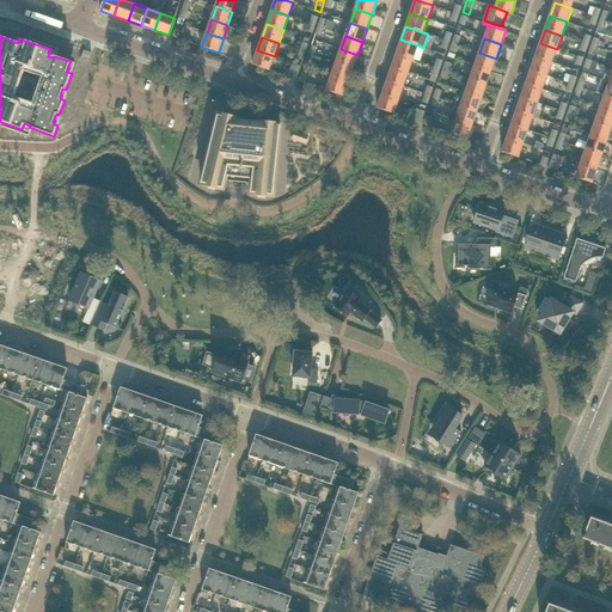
[(414,60),(418,46),(401,40),(397,54),(414,60)]
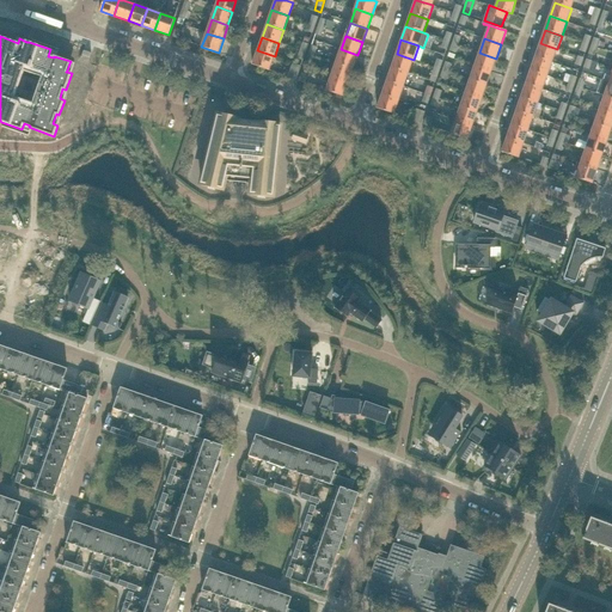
[(552,62),(557,49),(540,43),(536,56),(552,62)]
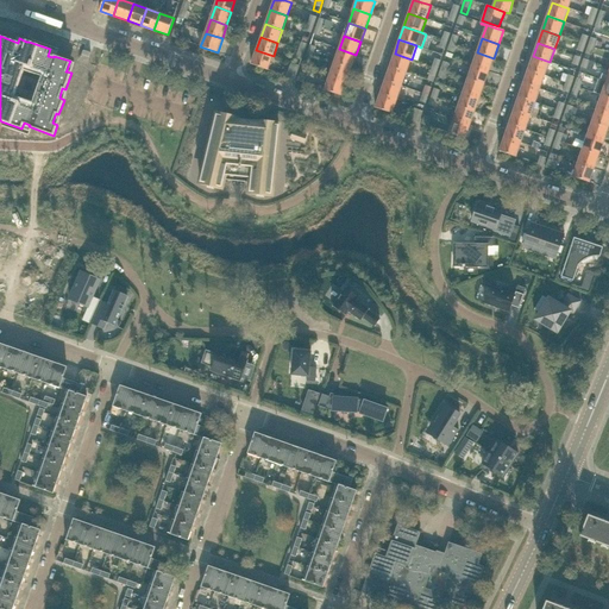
[(351,68),(356,55),(339,49),(334,63),(351,68)]
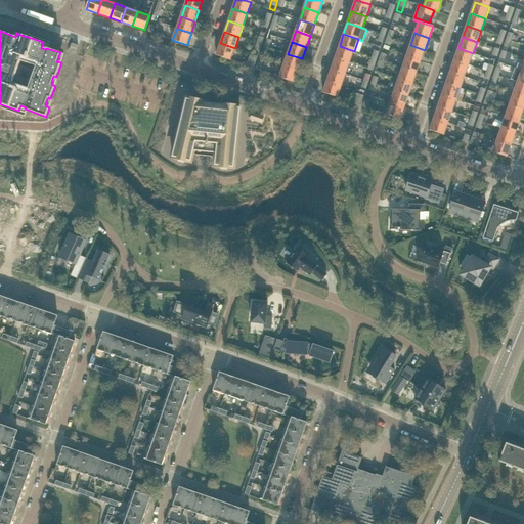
[(79,46),(78,45),(72,43),(70,50),(76,53),(79,46)]
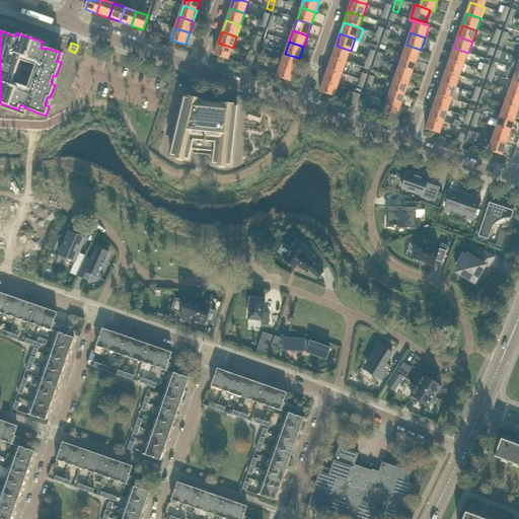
[(228,60),(233,48),(218,43),(214,55),(228,60)]
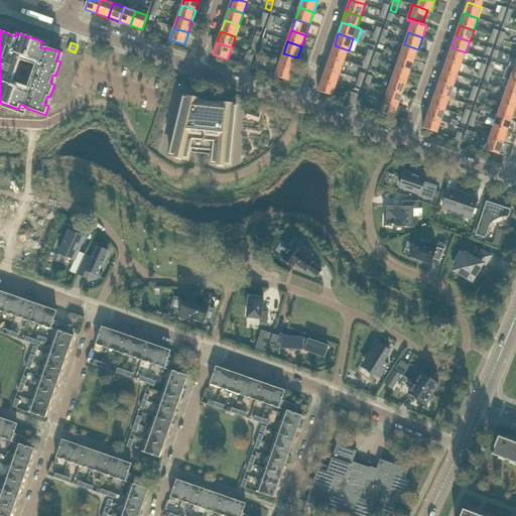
[(414,60),(418,49),(404,44),(400,55),(414,60)]
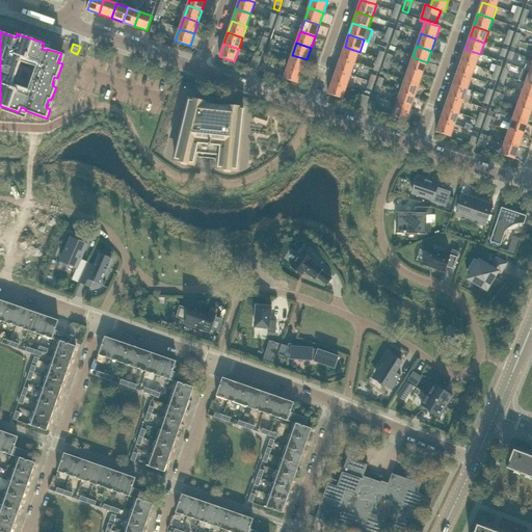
[(355,63),(360,52),(345,47),(341,58),(355,63)]
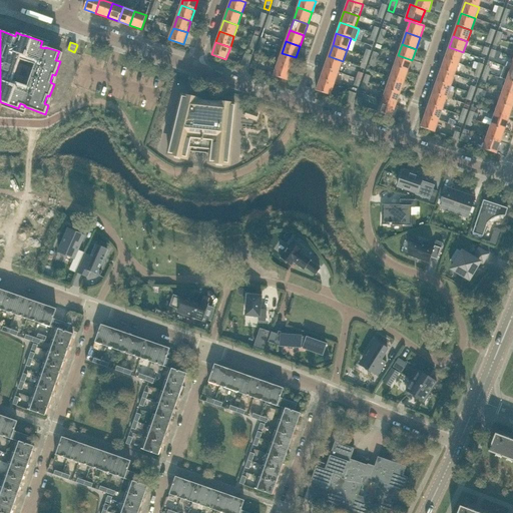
[(459,64),(463,52),(449,47),(445,59),(459,64)]
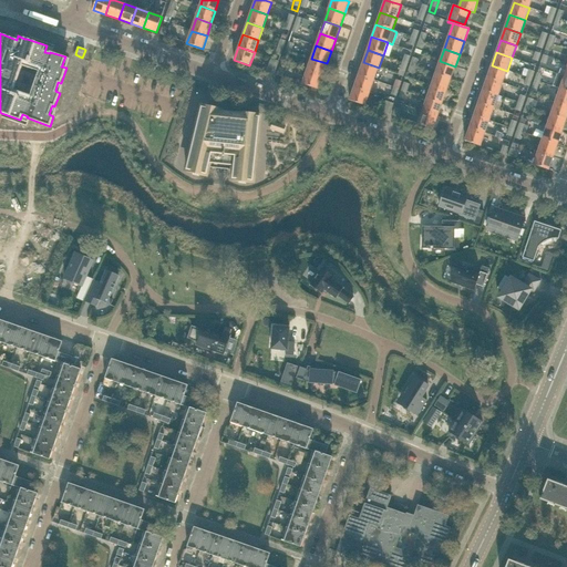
[(322,76),(327,63),(311,59),(307,71),(322,76)]
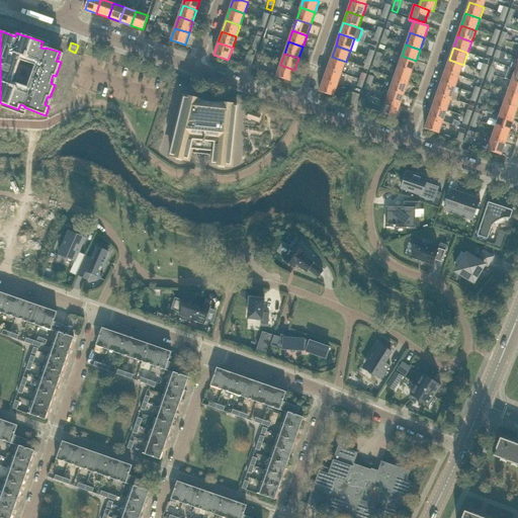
[(251,67),(254,58),(247,56),(244,65),(251,67)]
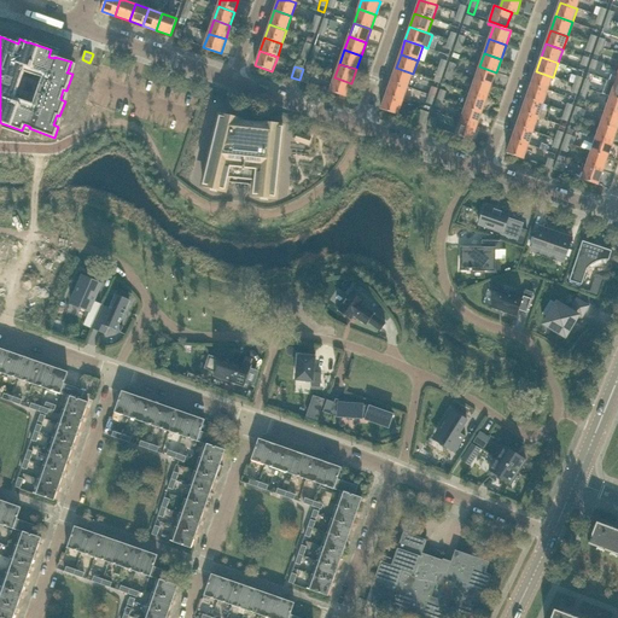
[(491,86),(496,73),(479,66),(474,80),(491,86)]
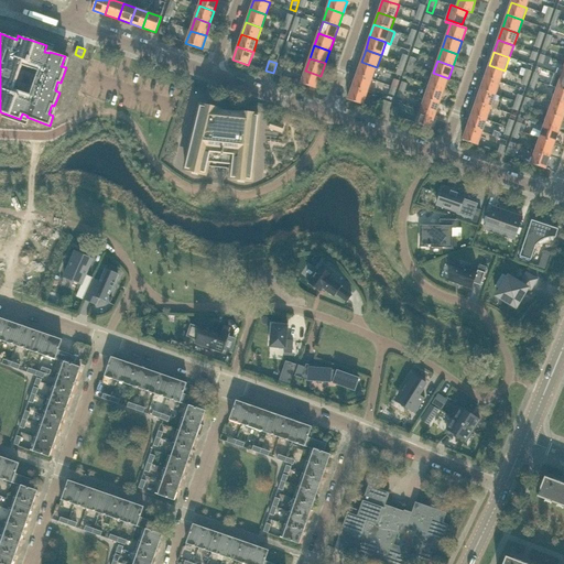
[(372,79),(377,67),(361,62),(357,74),(372,79)]
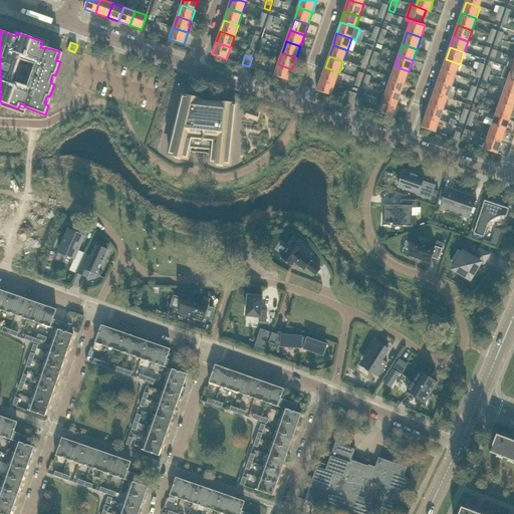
[(456,75),(460,64),(446,59),(442,70),(456,75)]
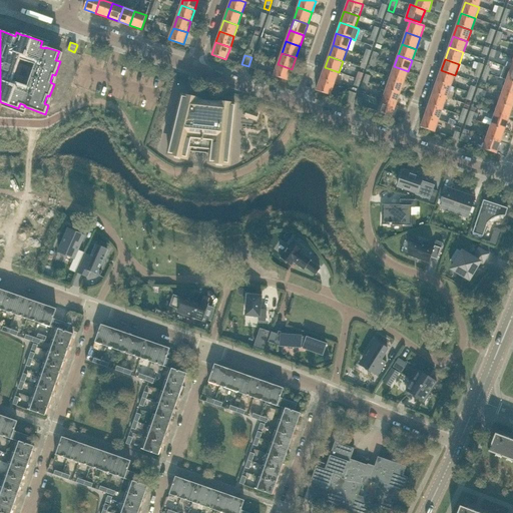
[(288,80),(292,69),(278,64),(274,75),(288,80)]
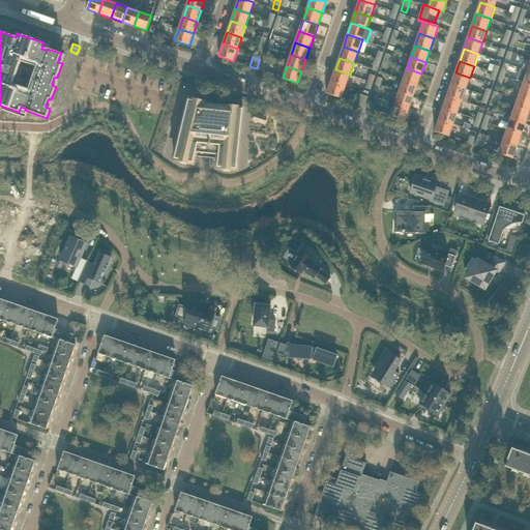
[(417,85),(421,74),(407,68),(403,81),(417,85)]
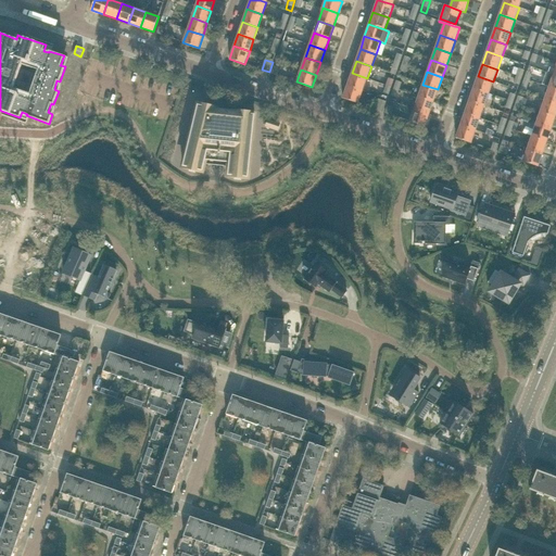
[(363,91),(367,78),(352,73),(348,86),(363,91)]
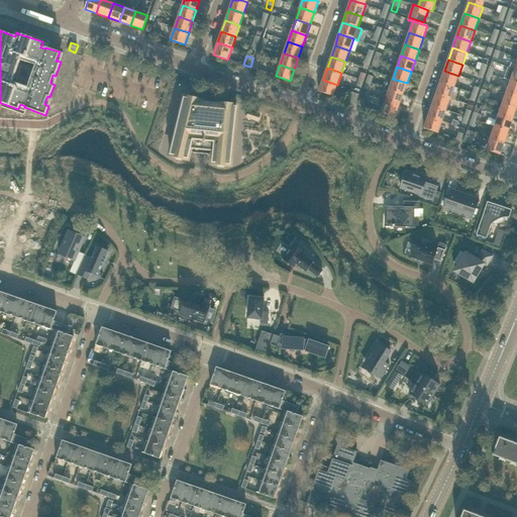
[(454,87),(458,76),(444,71),(440,82),(454,87)]
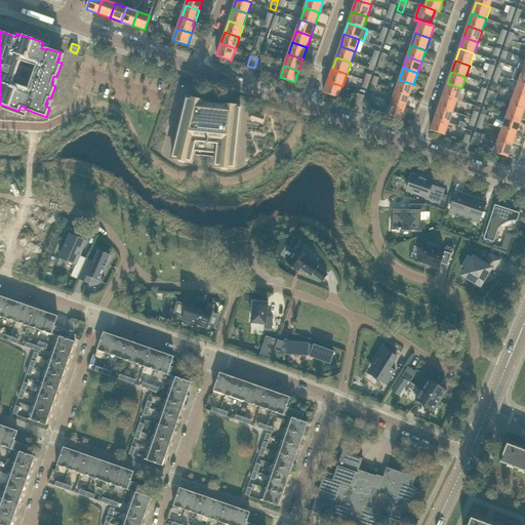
[(409,96),(413,84),(399,80),(395,91),(409,96)]
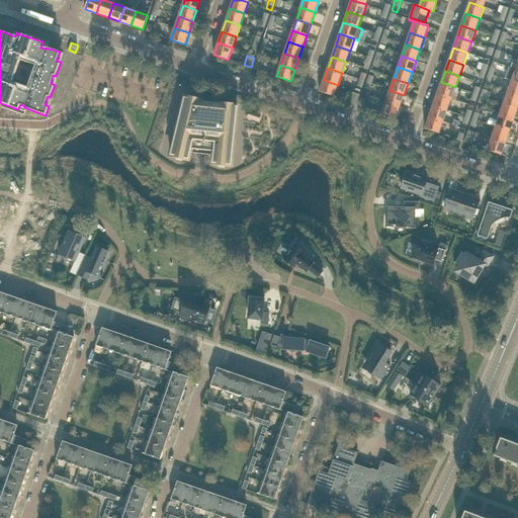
[(334,96),(338,85),(324,80),(320,91),(334,96)]
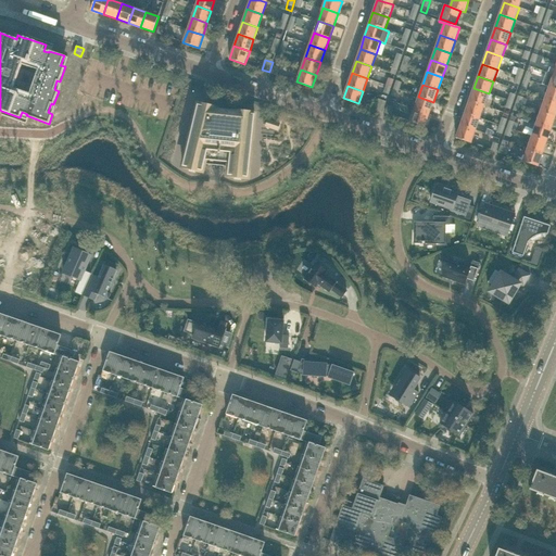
[(555,103),(555,89),(548,87),(544,100),(555,103)]
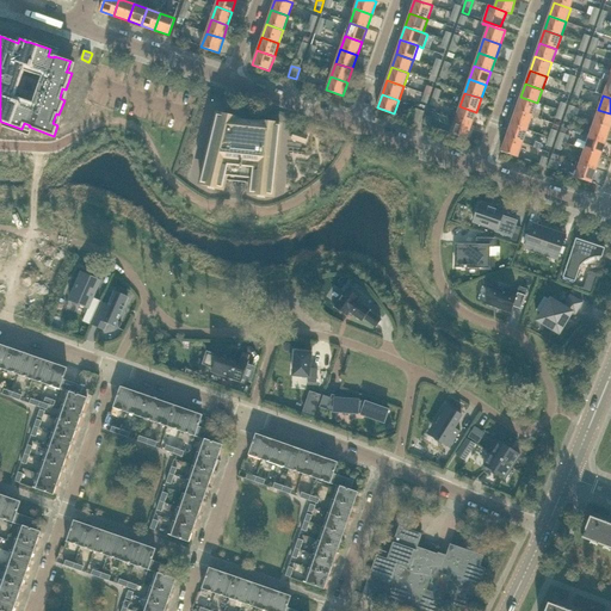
[(532,116),(537,103),(520,97),(516,111),(532,116)]
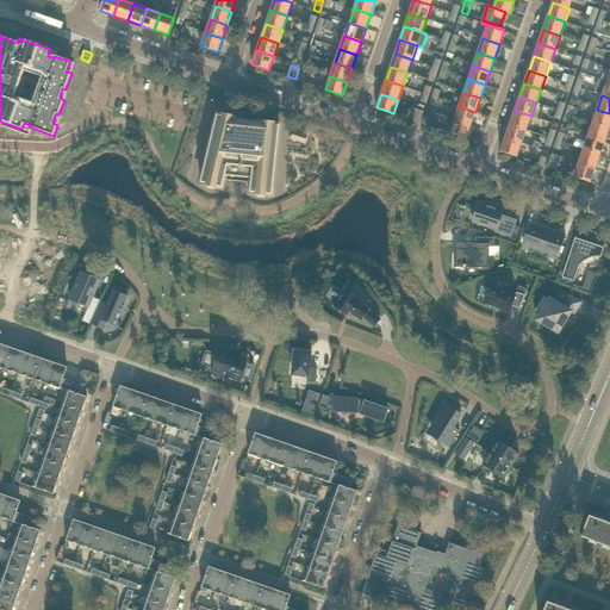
[(471,125),(475,112),(459,106),(454,119),(471,125)]
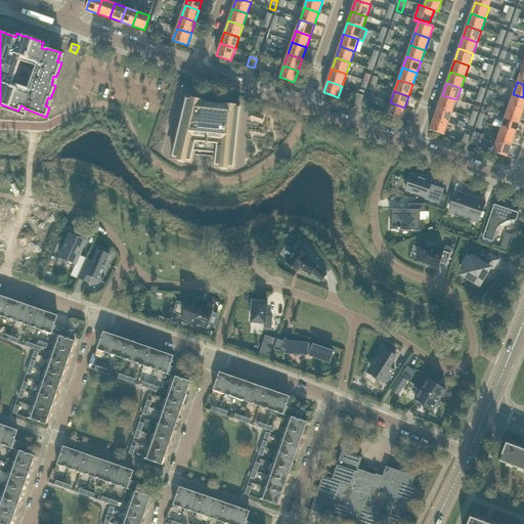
[(360,105),(363,96),(357,93),(353,103),(360,105)]
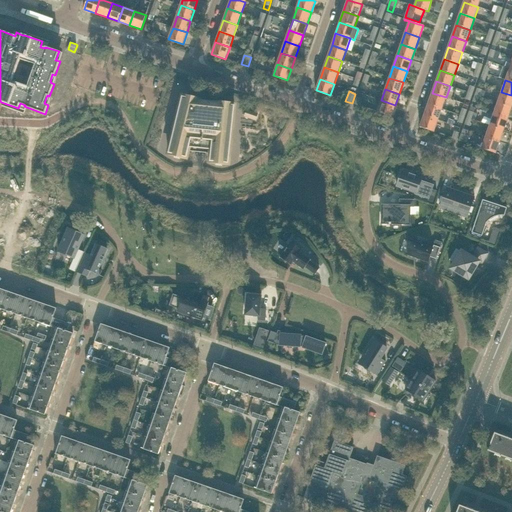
[(511,108),(511,106),(511,95),(501,92),(497,103),(511,108)]
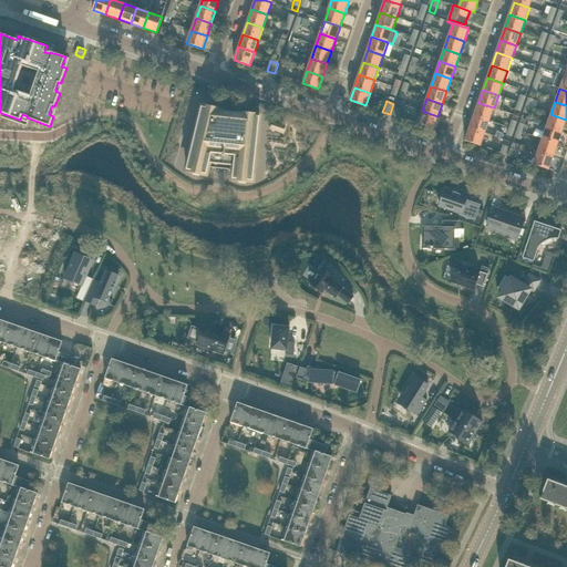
[(490,121),(494,107),(478,103),(474,115),(490,121)]
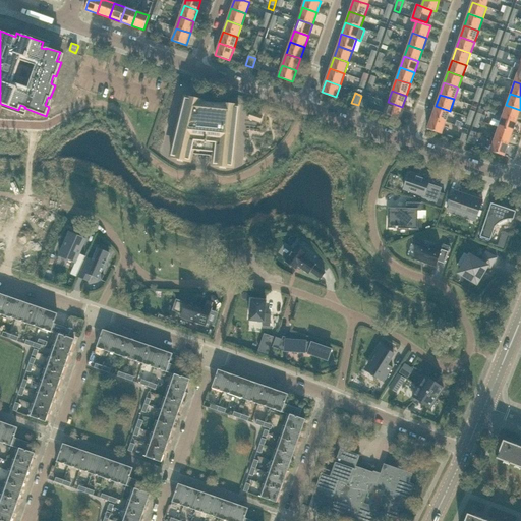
[(199,99),(191,97),(190,99),(185,98),(182,112),(180,112),(178,120),(180,120),(177,133),(175,133),(173,141),(175,141),(171,156),(177,157),(176,159),(184,161),(184,159),(190,161),(191,154),(192,150),(215,152),(215,156),(214,164),(219,165),(219,167),(227,168),(227,166),(232,166),(234,152),(236,152),(237,143),(235,143),(236,129),(238,130),(239,122),(237,121),(239,107),(233,106),(234,104),(225,104),(225,105),(208,104),(209,103),(205,103),(204,103),(204,102),(198,101),(199,99)]
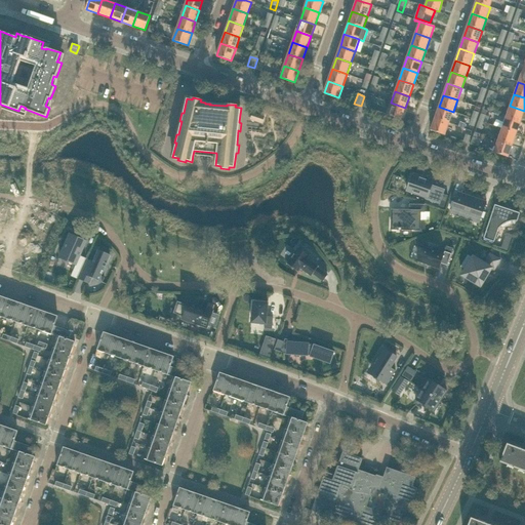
[(401,120),(405,108),(391,103),(387,115),(401,120)]
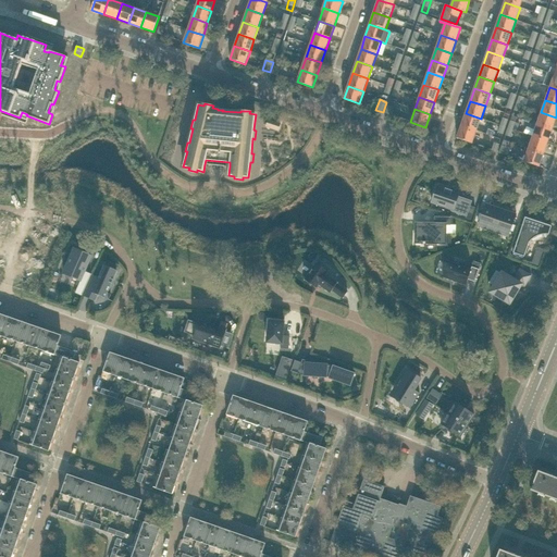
[(552,130),(556,118),(541,112),(536,124),(552,130)]
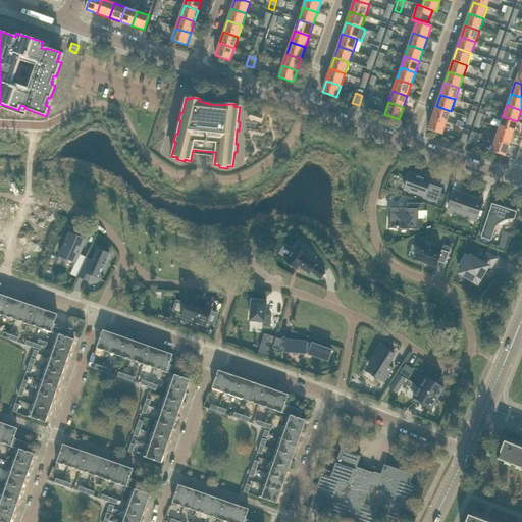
[(447,122),(451,111),(436,106),(432,117),(447,122)]
